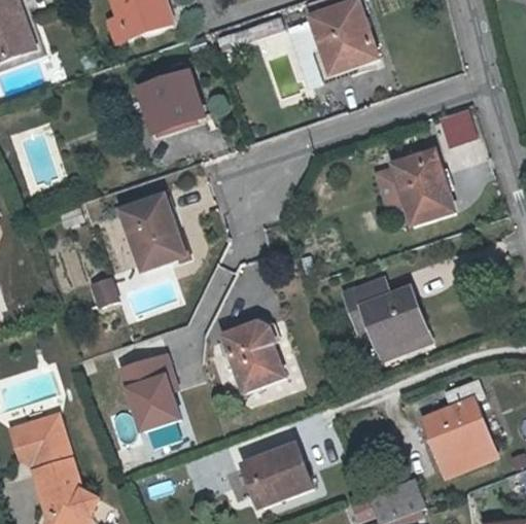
[(0,61),(38,47),(20,0),(0,0),(0,61)]
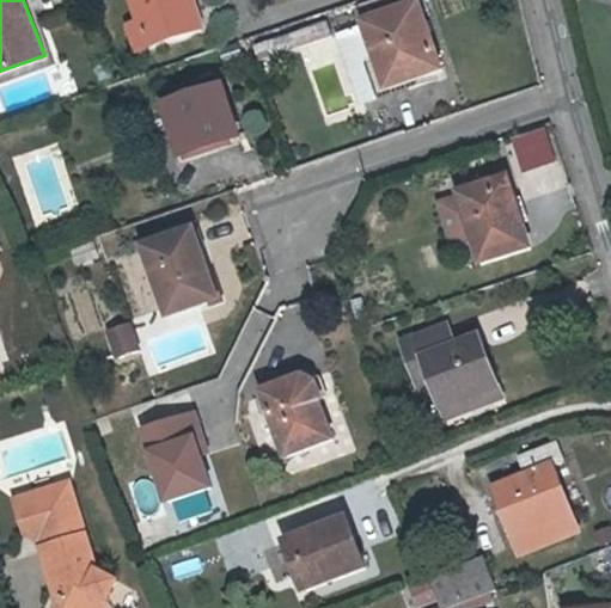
[(132,0),(140,22),(130,25),(139,48),(191,28),(181,0),(132,0)]
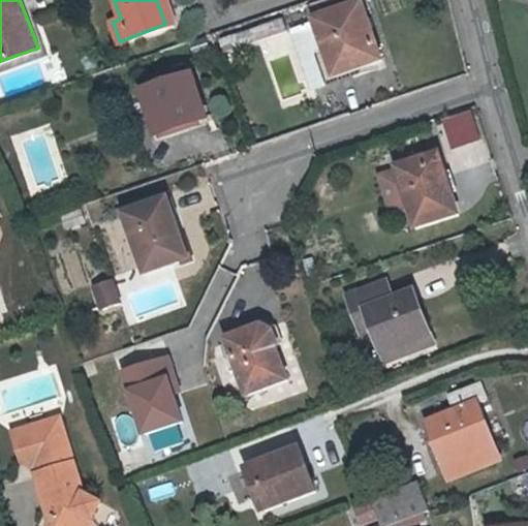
[(298,45),(301,55),(324,48),(333,72),(378,58),(359,0),(354,1),(313,16),(314,18),(291,26),(298,45)]
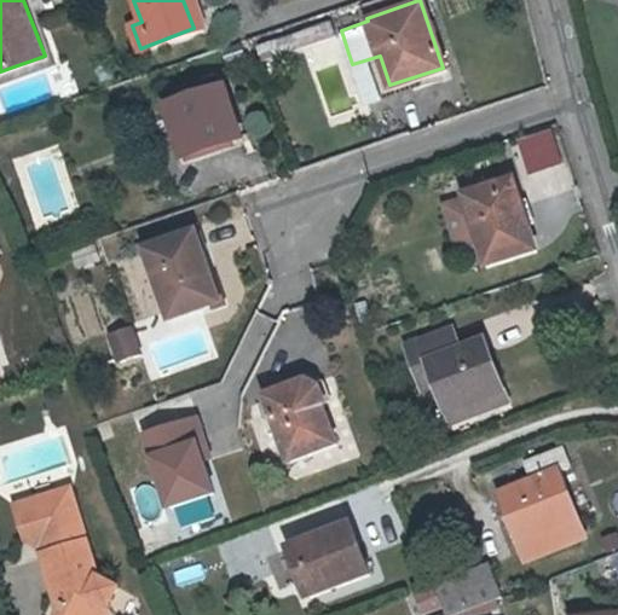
[(364,0),(361,1),(367,18),(415,1),(414,0),(364,0)]
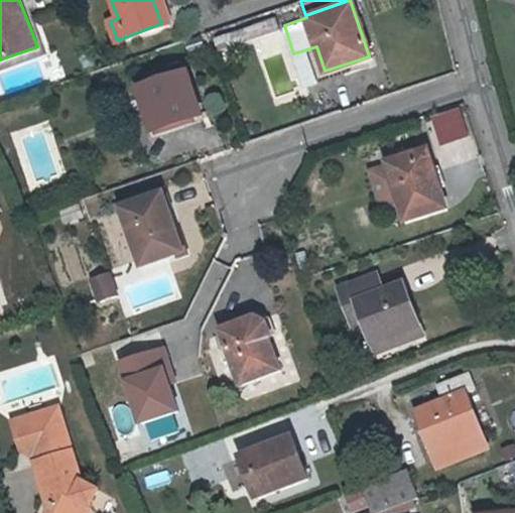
[(301,78),(325,71),(316,46),(293,53),(301,78)]
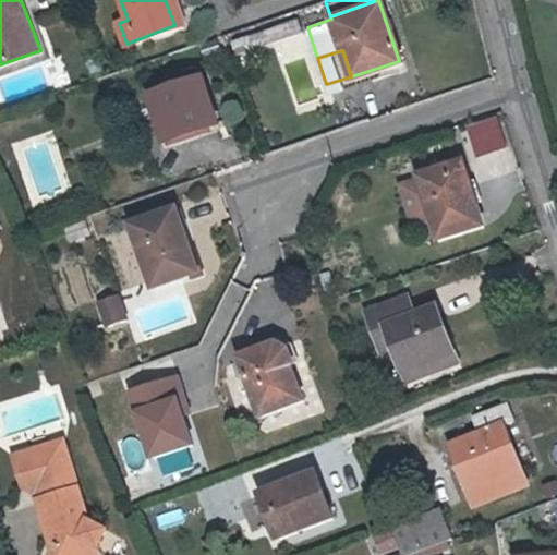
[(215,119),(200,75),(148,94),(164,136),(215,119)]
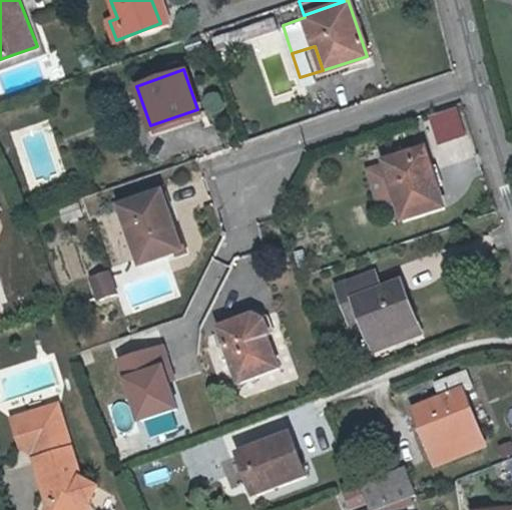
[(440,143),(471,133),(461,103),(430,113),(440,143)]
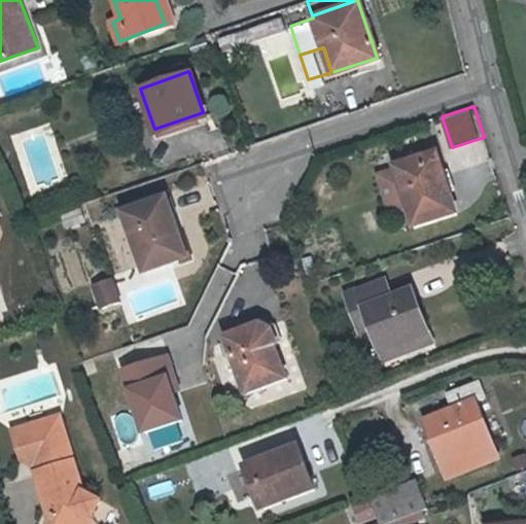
[(460,162),(488,159),(486,141),(458,144),(460,162)]
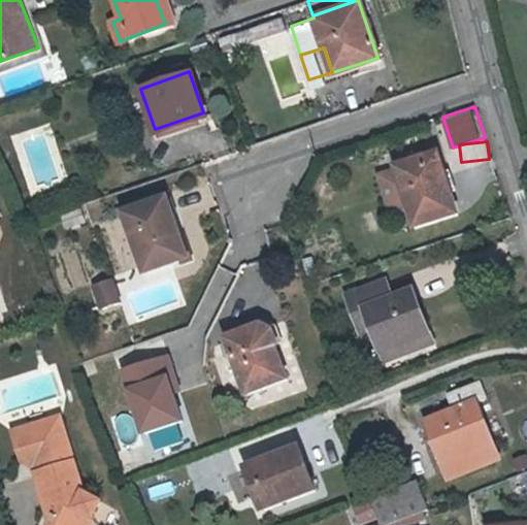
[(434,154),(392,167),(412,227),(454,212),(434,154)]
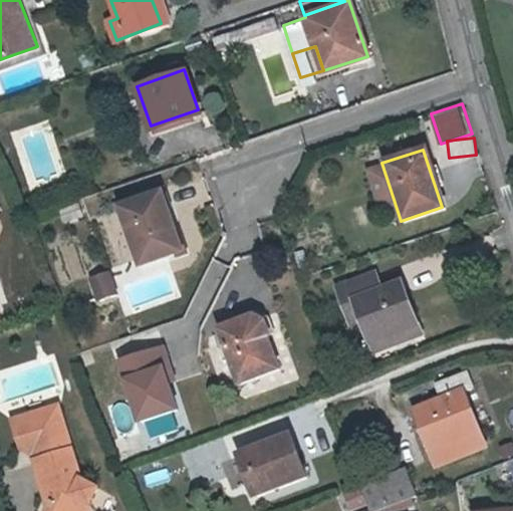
[(147,251),(150,259),(179,249),(173,233),(178,231),(163,189),(121,203),(140,254),(147,251)]
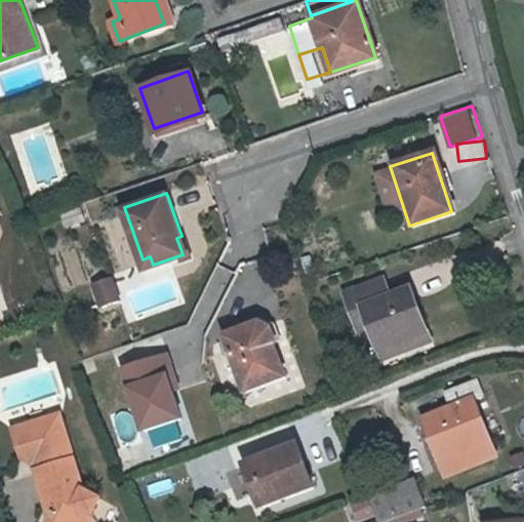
[(83,222),(78,207),(59,214),(65,228),(83,222)]
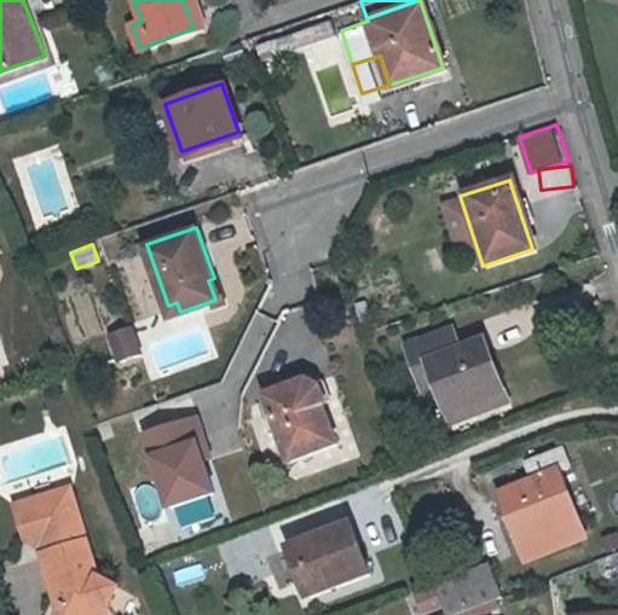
[(172,315),(180,312),(177,302),(168,306),(172,315)]
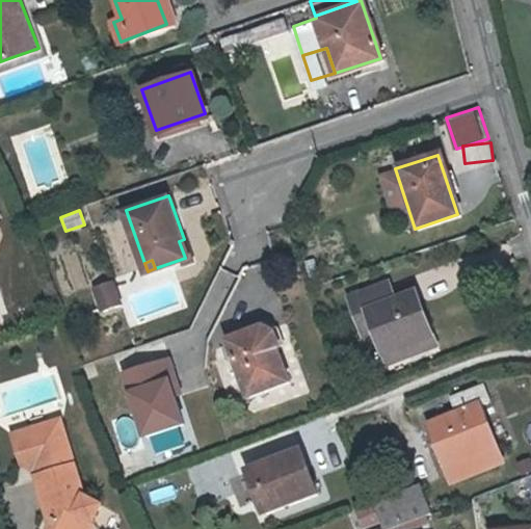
[(114,278),(97,284),(104,307),(122,300),(114,278)]
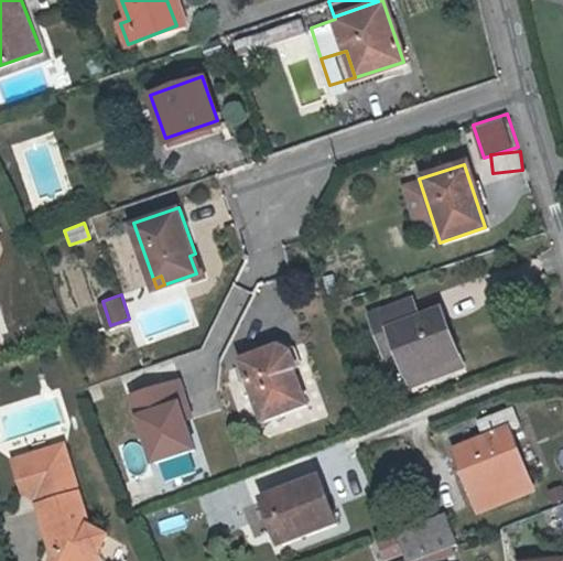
[(404,370),(457,352),(441,309),(417,317),(410,299),(367,314),(382,352),(396,348),(404,370)]
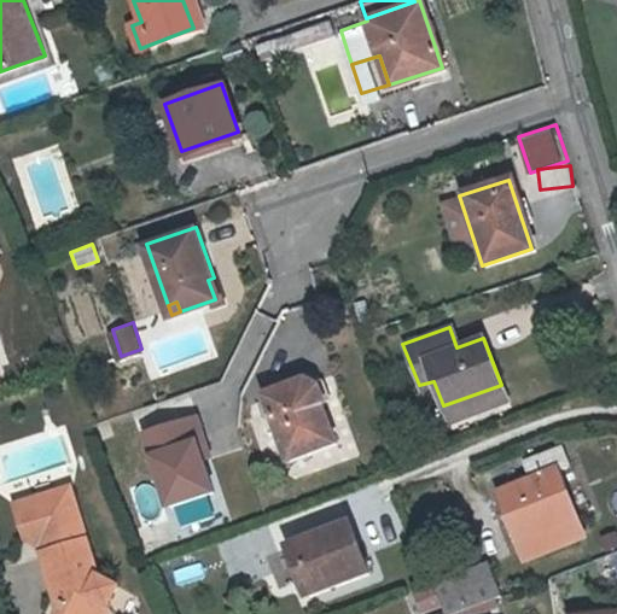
[(285,386),(284,382),(265,391),(287,457),(336,442),(322,403),(324,402),(314,375),(285,386)]
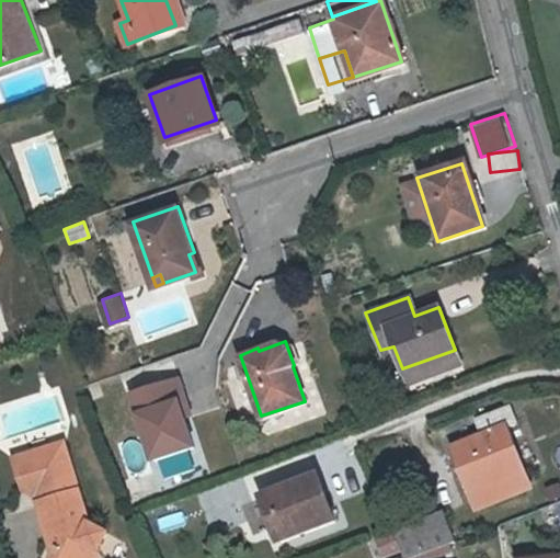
[(459,361),(455,350),(402,368),(406,379),(459,361)]
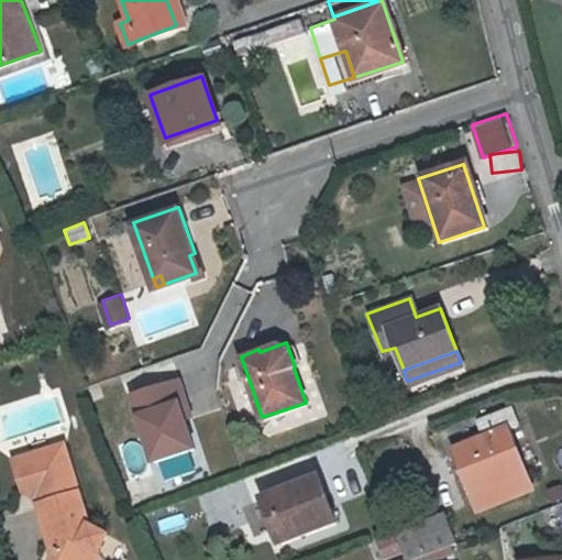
[(184,374),(136,391),(160,459),(201,445),(183,392),(189,390),(184,374)]
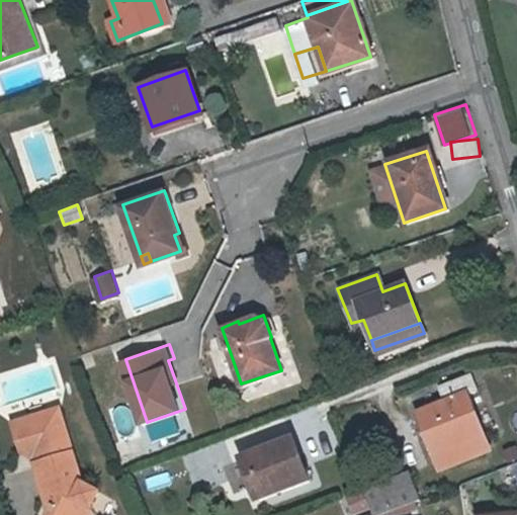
[(439,384),(445,401),(417,412),(439,468),(490,449),(467,393),(478,389),(470,372),(439,384)]
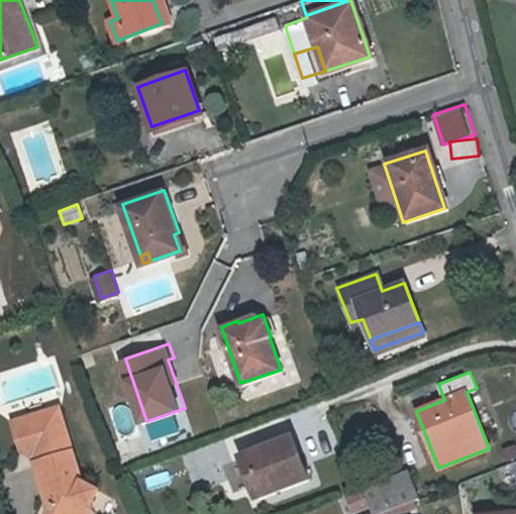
[(31,421),(15,426),(21,447),(32,453),(70,443),(60,406),(29,414),(31,421)]
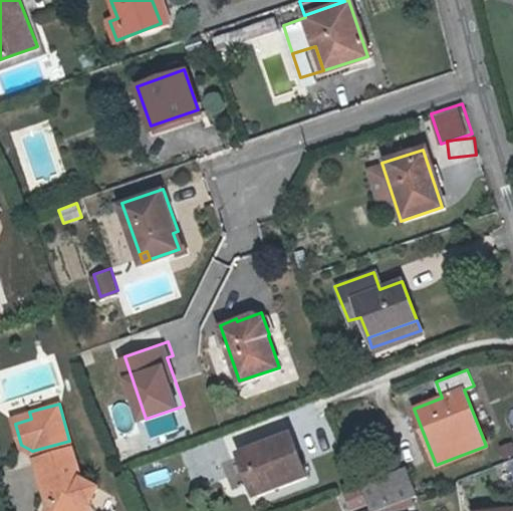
[(31,419),(29,412),(13,417),(15,424),(31,419)]
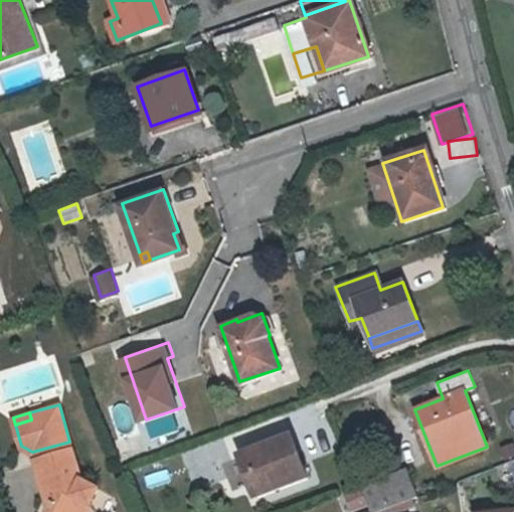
[(308,476),(292,434),(241,454),(258,494),(308,476)]
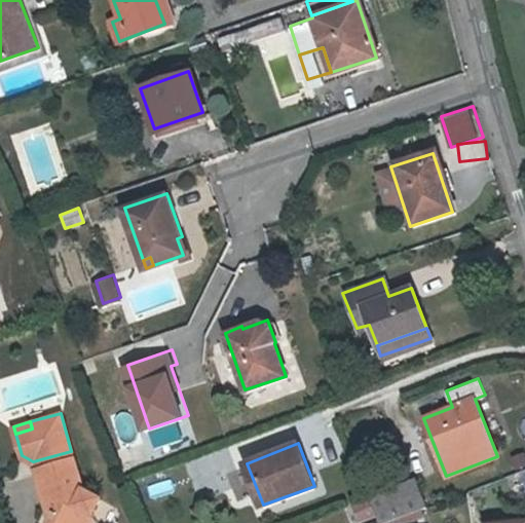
[(52,510),(47,522),(88,522),(91,517),(90,513),(99,499),(82,488),(73,457),(35,469),(45,503),(49,502),(52,510)]
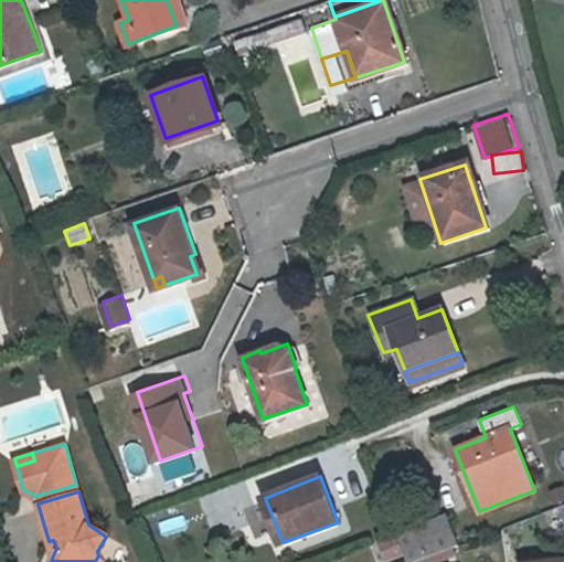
[(414,526),(426,555),(458,543),(447,513),(414,526)]
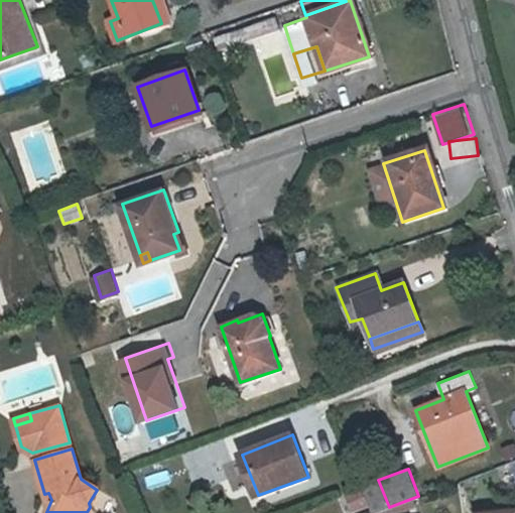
[(389,507),(378,480),(364,486),(374,512),(389,507)]
